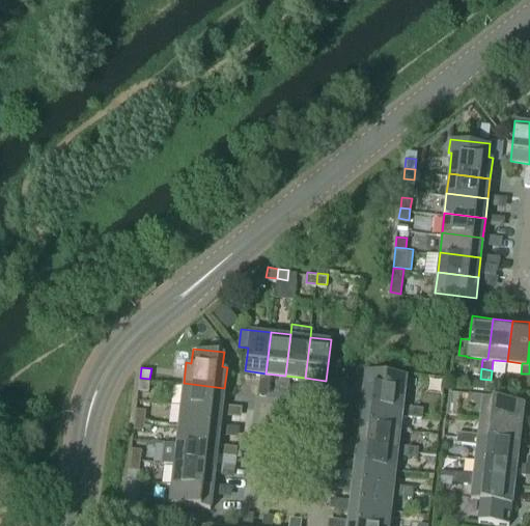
[(365,369),(362,404),(402,409),(401,414),(412,415),(414,405),(403,404),(407,375),(365,369)]
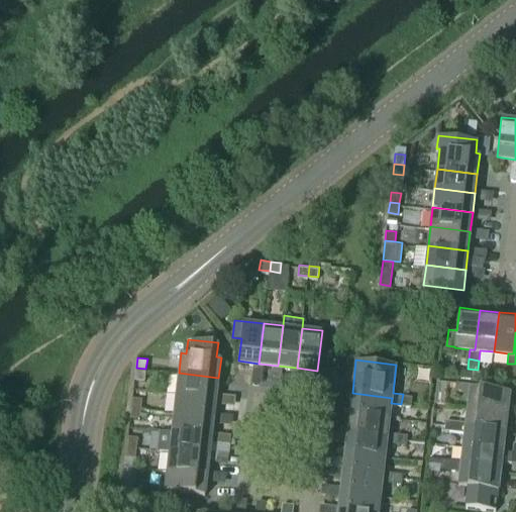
[(515,364),(507,364),(506,374),(515,375),(515,364)]
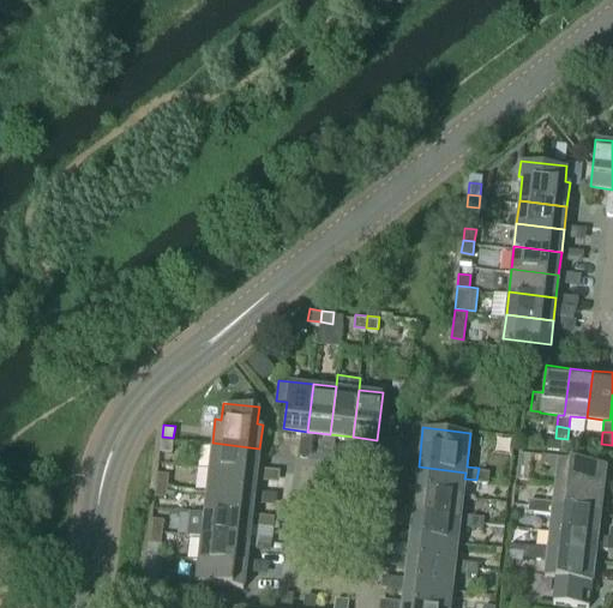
[(173,438),(162,437),(160,449),(172,450),(173,438)]
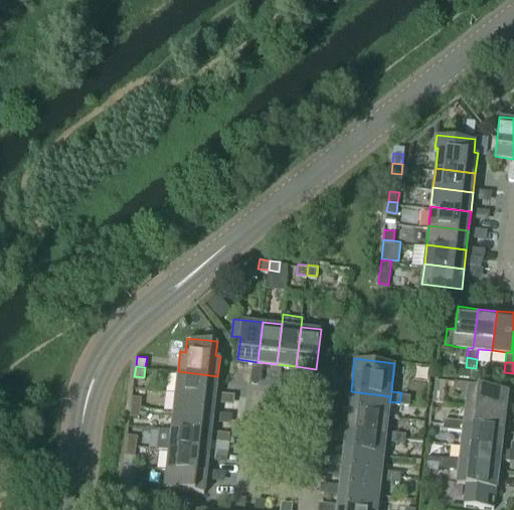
[(178,371),(176,390),(215,395),(217,376),(178,371)]
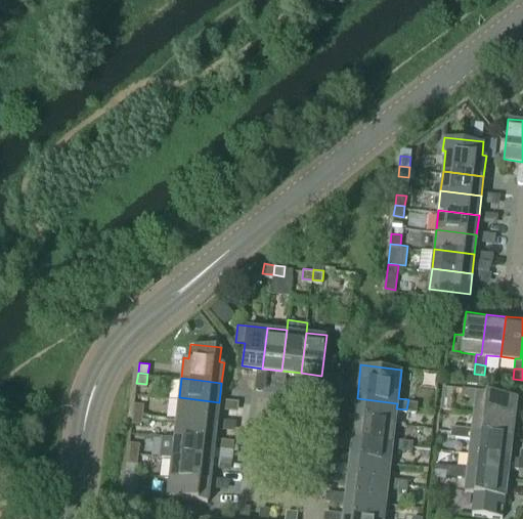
[(474,412),(514,417),(517,396),(476,391),(477,387),(465,386),(464,393),(476,397),(474,412)]
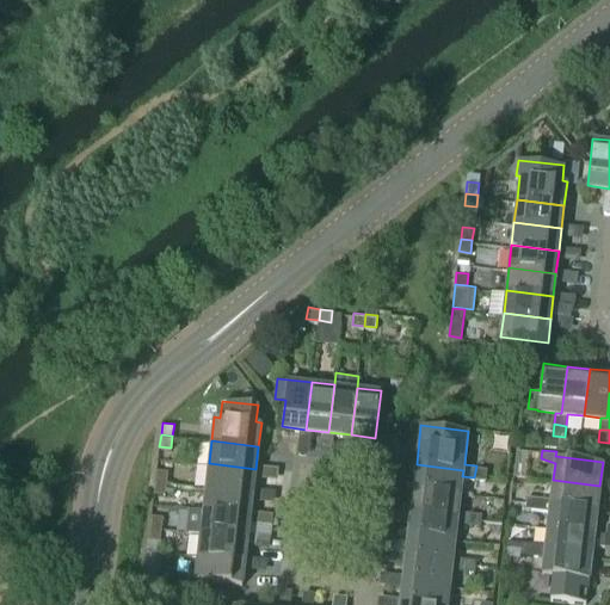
[(209,463),(207,486),(253,492),(256,469),(209,463)]
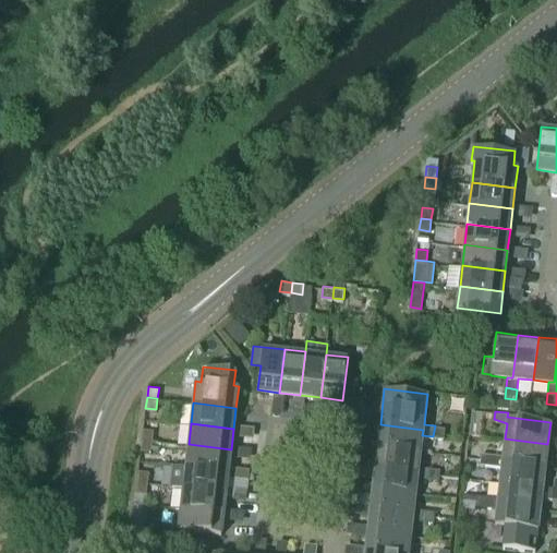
[(380,424),(377,445),(421,451),(422,435),(423,430),(380,424)]
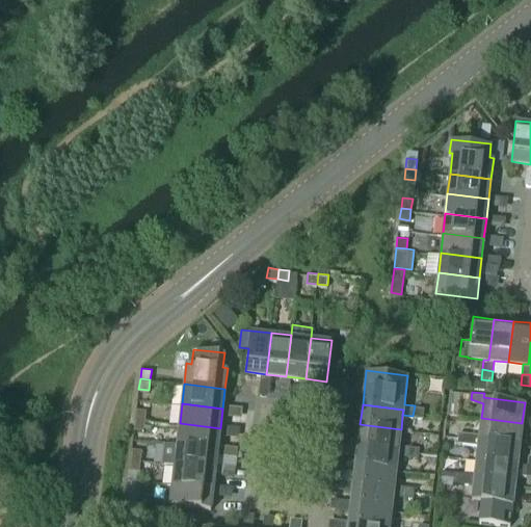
[(424,406),(415,405),(413,416),(423,417),(424,406)]
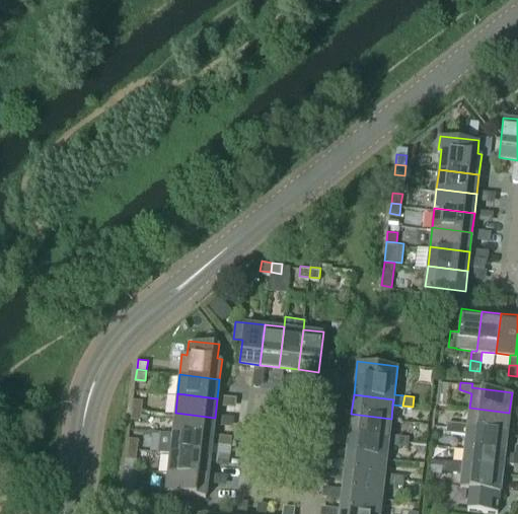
[(133,397),(132,408),(142,409),(143,398),(133,397)]
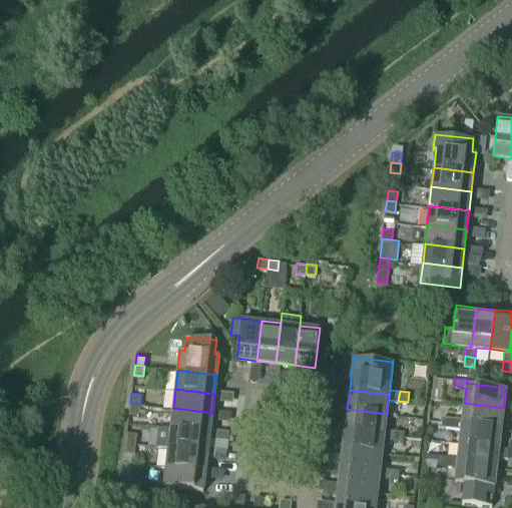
[(140,404),(130,403),(129,413),(139,414),(140,404)]
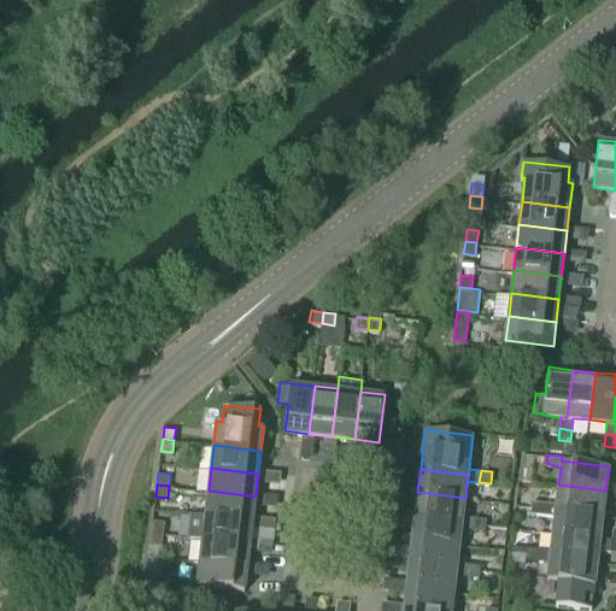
[(556,507),(603,513),(605,491),(558,485),(556,501),(556,507)]
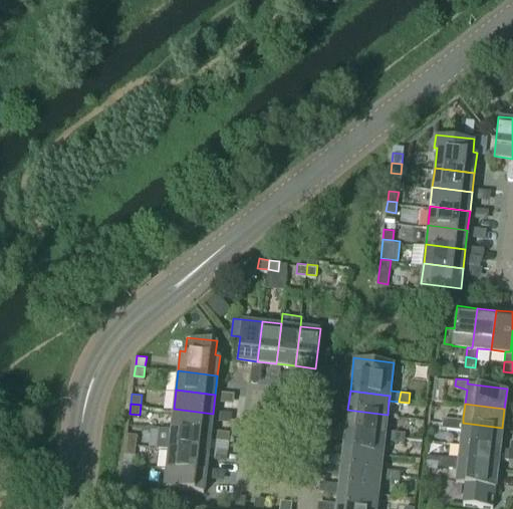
[(174,409),(171,428),(211,433),(213,414),(174,409)]
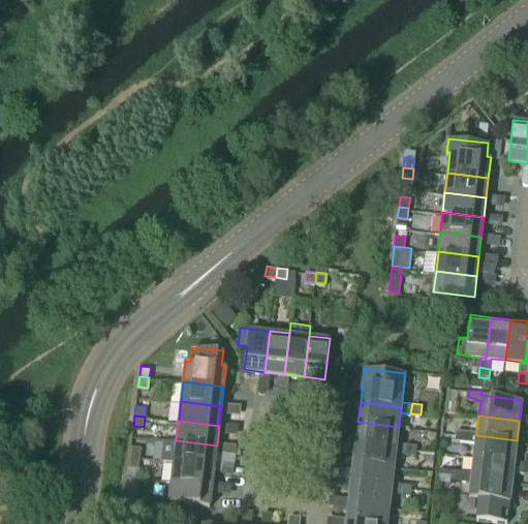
[(358,422),(355,441),(397,447),(396,452),(406,453),(407,442),(397,441),(399,427),(358,422)]
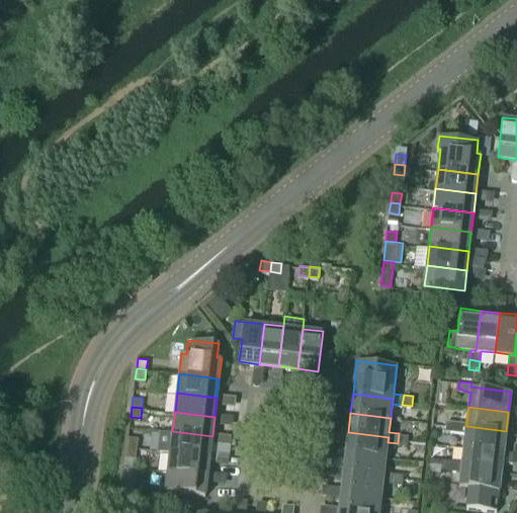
[(445,429),(455,430),(456,420),(447,419),(445,429)]
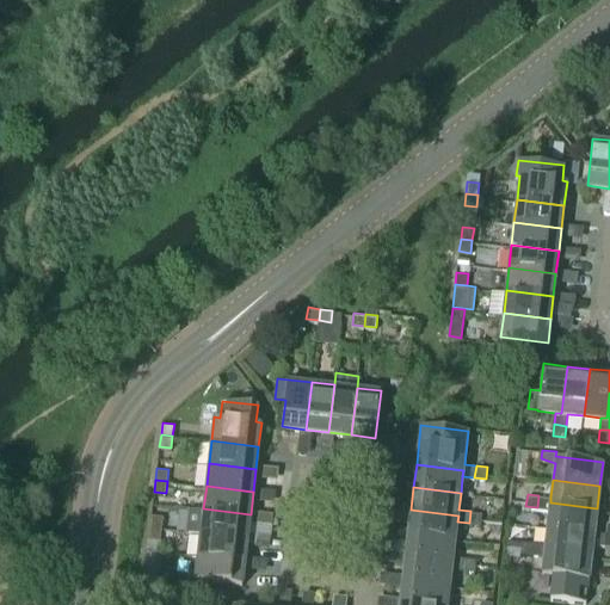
[(549,508),(547,525),(595,531),(597,508),(550,502),(550,497),(538,495),(537,507),(549,508)]
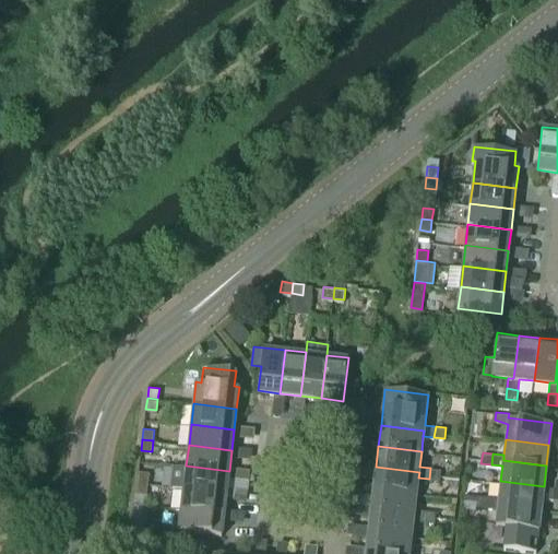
[(173,485),(183,486),(227,492),(229,471),(186,466),(175,464),(173,485)]
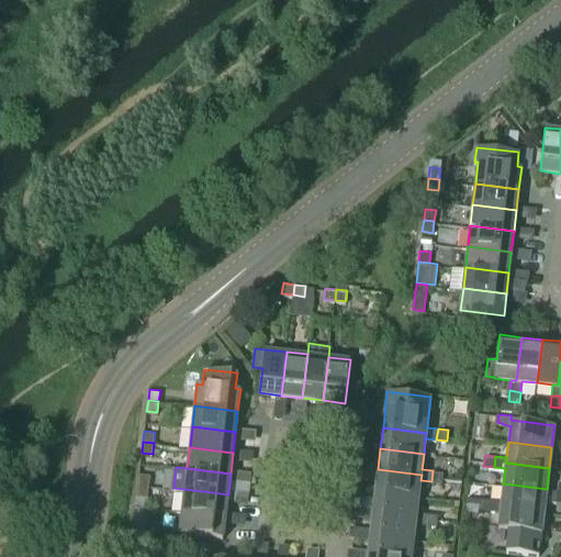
[(378,469),(376,490),(418,496),(421,480),(422,475),(378,469)]
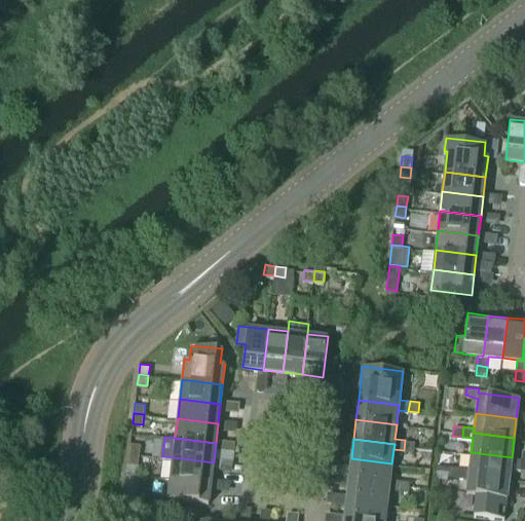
[(405,440),(404,450),(414,451),(415,441),(405,440)]
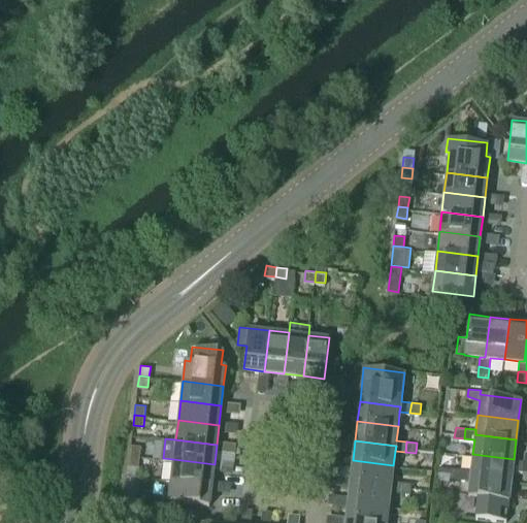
[(131,444),(130,454),(139,455),(141,445),(131,444)]
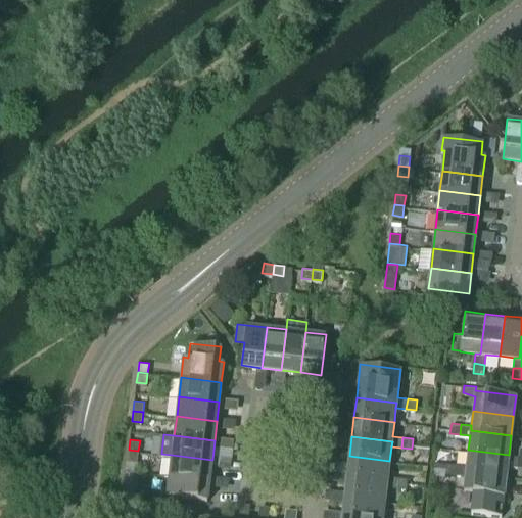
[(138,451),(129,450),(127,460),(137,461),(138,451)]
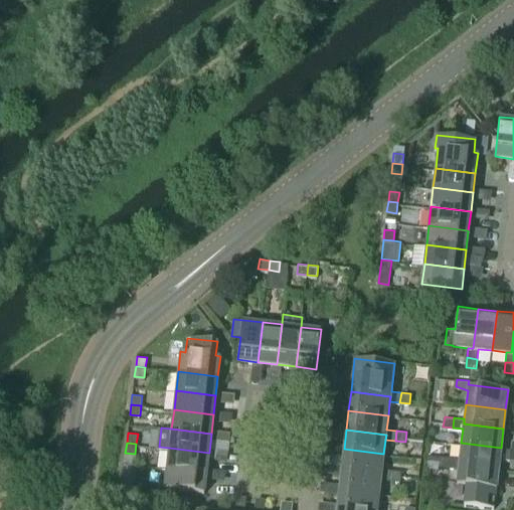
[(461,443),(460,457),(459,462),(499,467),(500,458),(509,459),(510,449),(501,448),(461,443)]
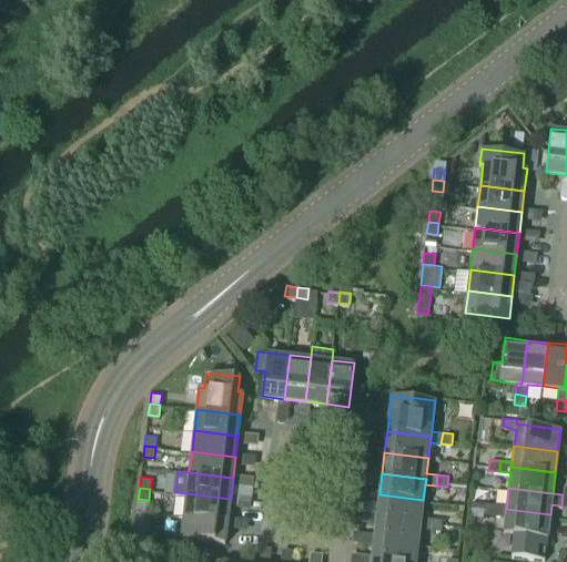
[(186,493),(184,514),(228,520),(231,499),(186,493)]
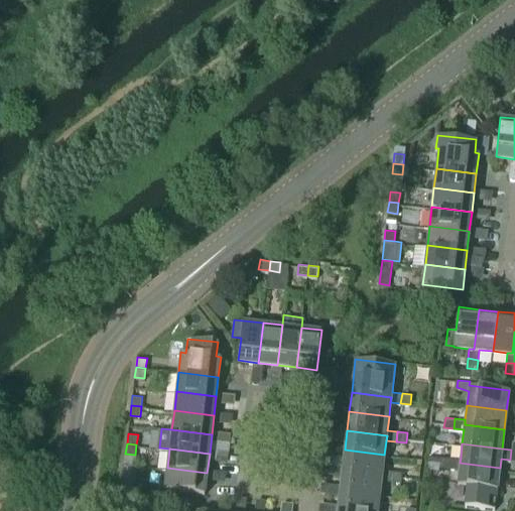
[(345,450),(343,469),(382,474),(381,479),(391,480),(393,470),(383,469),(384,455),(345,450)]
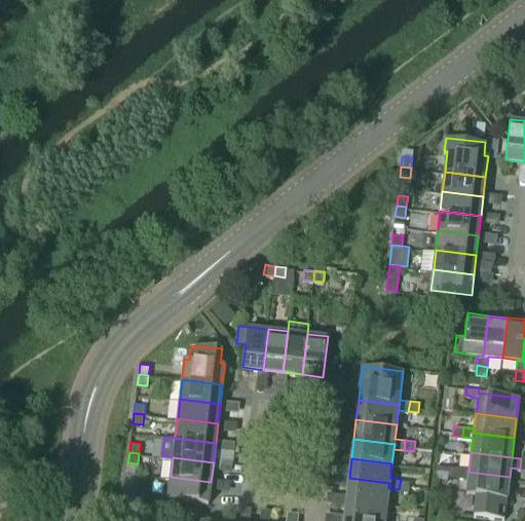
[(448,475),(458,476),(459,466),(449,464),(448,475)]
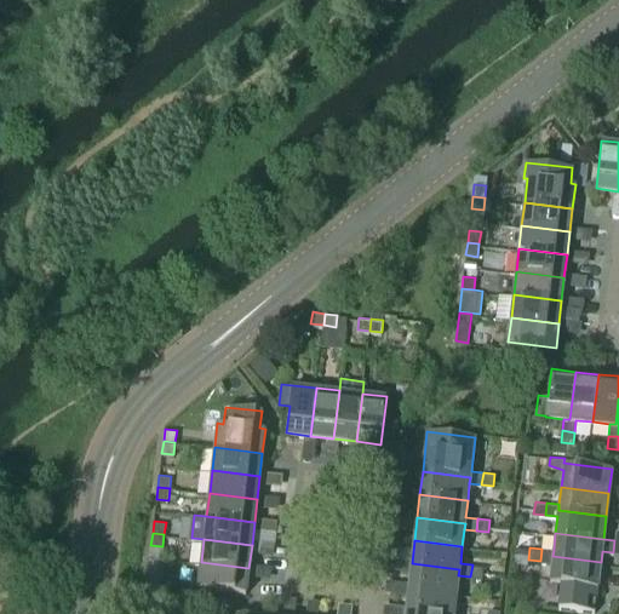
[(554,550),(542,549),(540,561),(552,563),(550,580),(561,583),(559,607),(595,610),(601,562),(552,556),(554,550)]
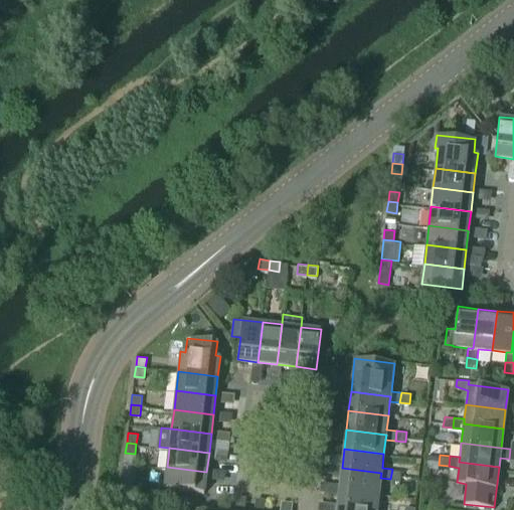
[(206,472),(167,467),(165,487),(204,492),(206,472)]
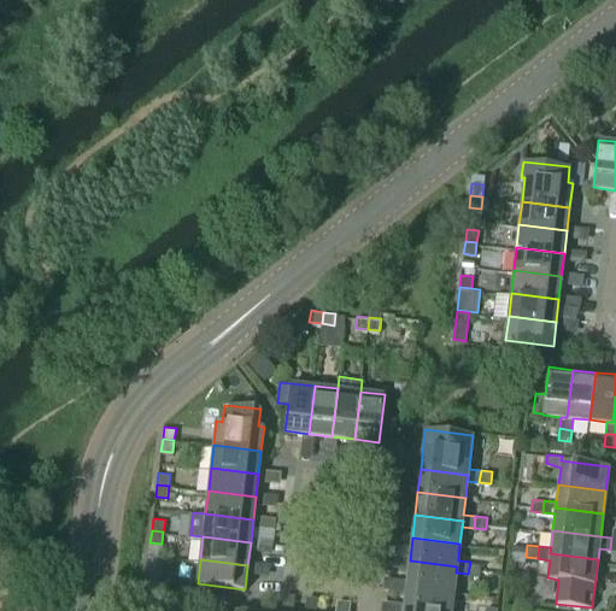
[(410,560),(406,585),(455,589),(456,573),(457,567),(410,560)]
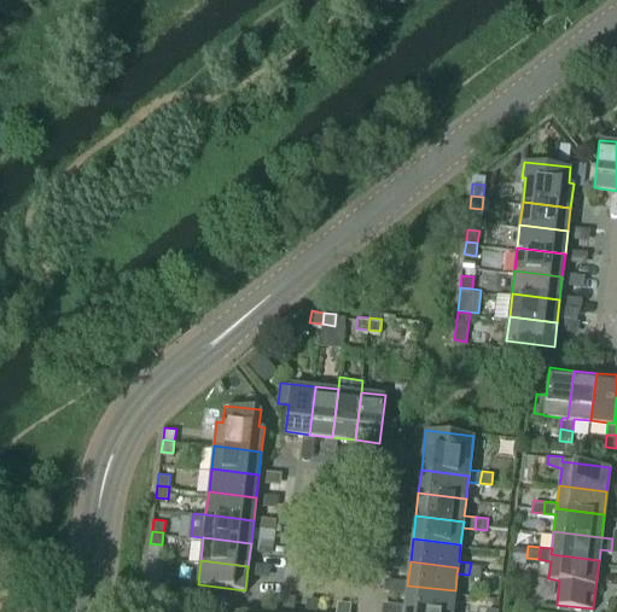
[(471,563),(469,575),(481,576),(482,564),(471,563)]
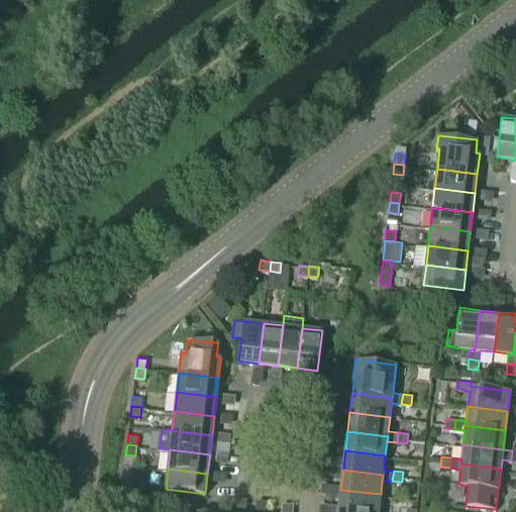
[(340,490),(338,509),(363,511),(378,511),(381,494),(340,490)]
